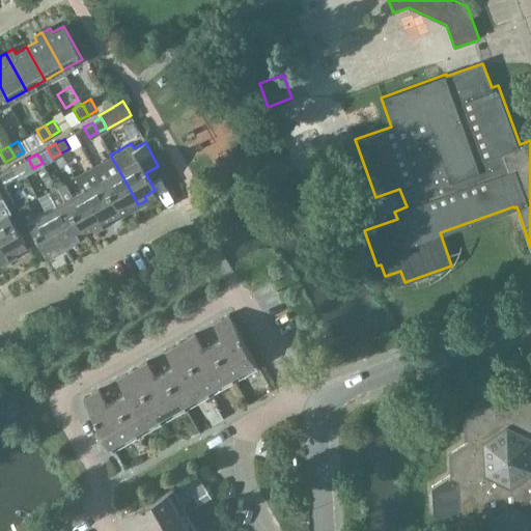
[(138,204),(117,167),(110,155),(91,165),(99,177),(117,211),(128,204),(131,210),(138,204)]
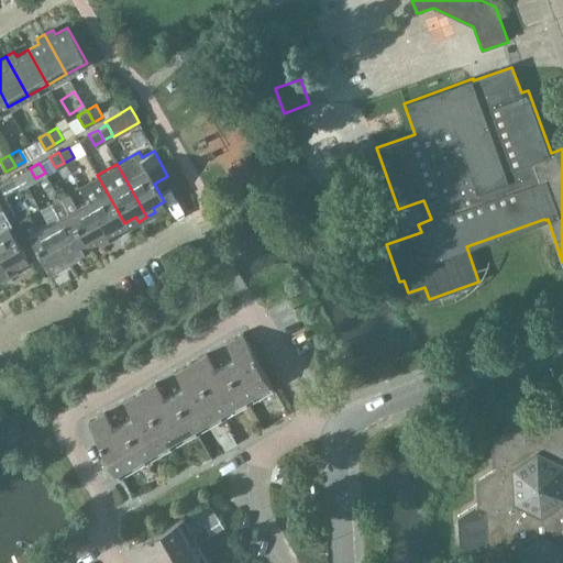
[(25,185),(35,178),(30,168),(20,174),(25,185)]
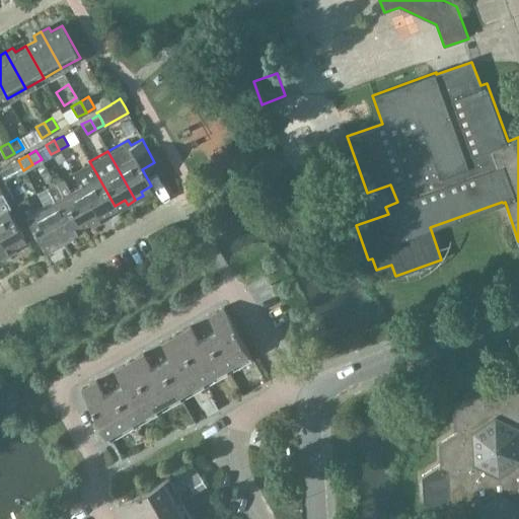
[(15,174),(23,170),(18,160),(10,165),(15,174)]
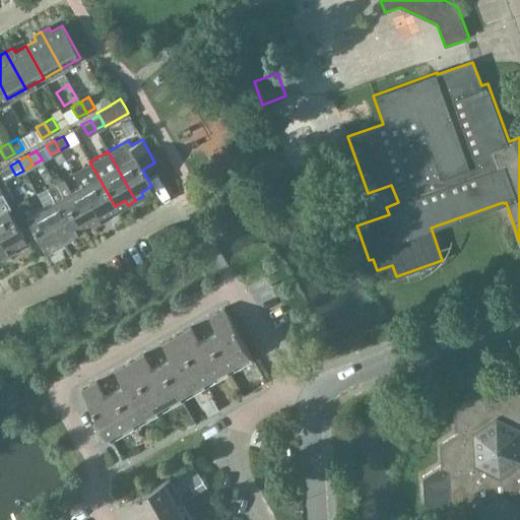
[(14,176),(15,175),(10,166),(0,171),(0,177),(2,181),(14,175),(14,176)]
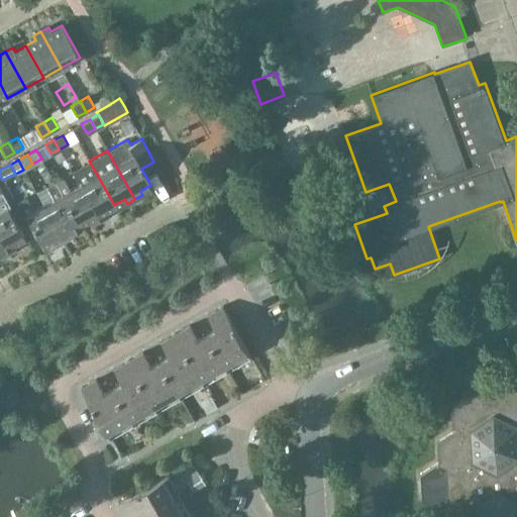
[(104,211),(114,205),(96,173),(79,183),(99,219),(106,215),(104,211)]
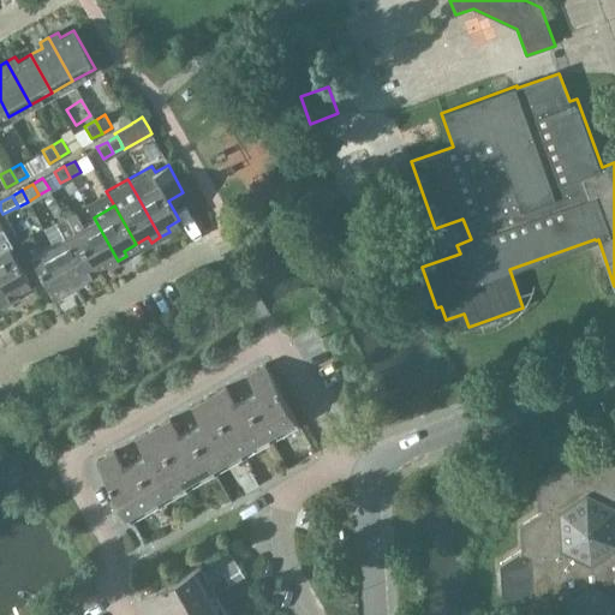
[(118,261),(94,218),(82,225),(73,212),(64,216),(72,231),(94,268),(106,262),(108,267),(118,261)]
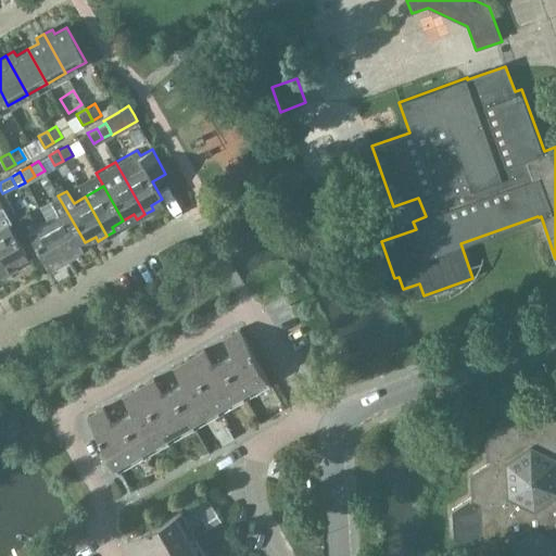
[(85,242),(65,209),(58,196),(49,201),(57,213),(46,219),(68,257),(76,253),(74,249),(85,242)]
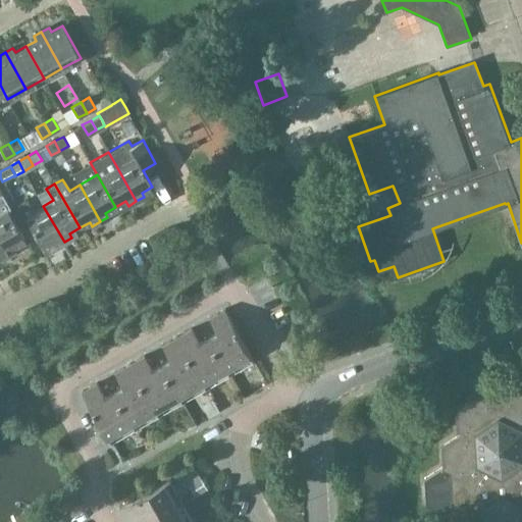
[(64,242),(43,206),(33,212),(27,200),(16,206),(24,219),(45,253),(64,242)]
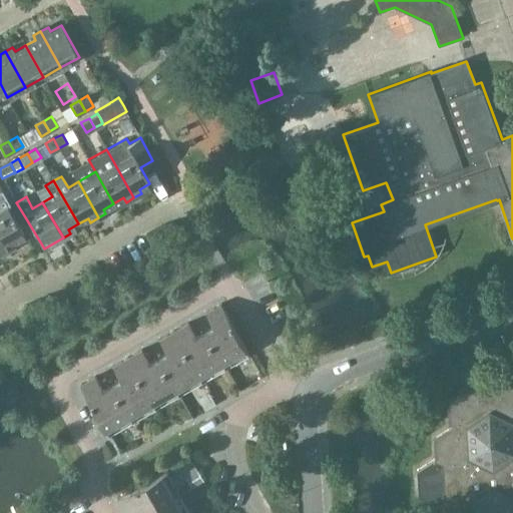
[(0,207),(0,236),(8,251),(15,247),(13,243),(24,237),(5,204),(0,207)]
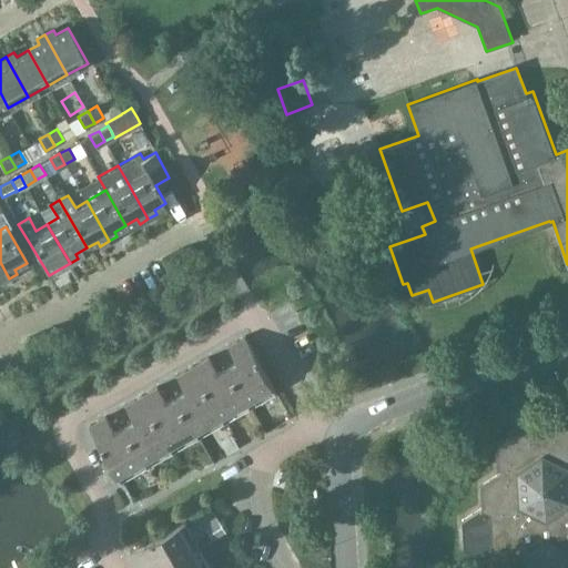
[(9,279),(0,262),(0,281),(1,283),(9,279)]
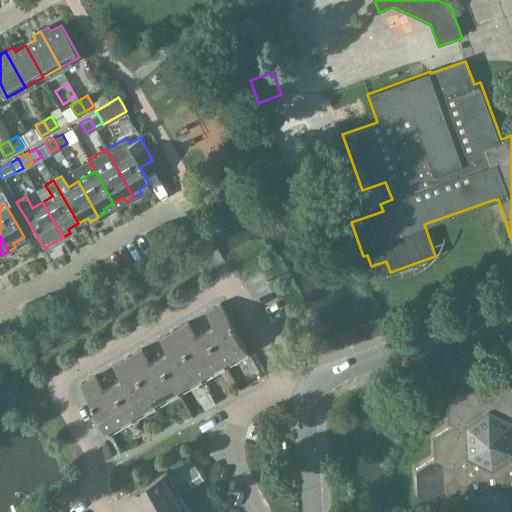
[(204,329),(222,360),(246,345),(220,301),(205,310),(214,324),(204,329)]
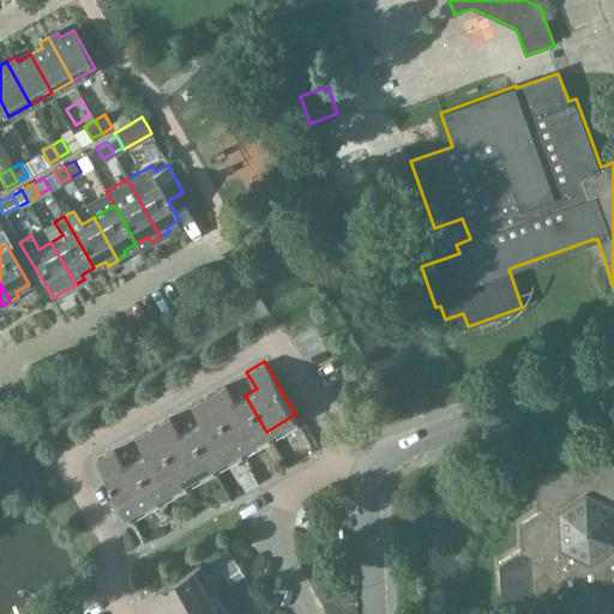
[(266,432),(245,395),(233,402),(223,385),(206,395),(239,447),(266,432)]
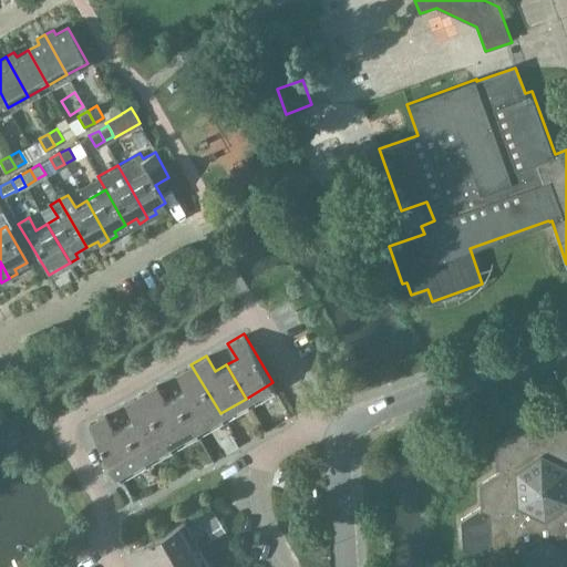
[(195,429),(220,413),(191,364),(175,373),(184,389),(174,394),(195,429)]
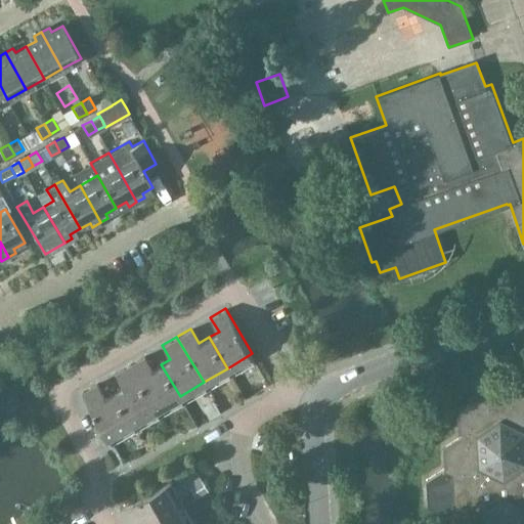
[(180,396),(161,364),(151,369),(143,355),(129,364),(157,409),(180,396)]
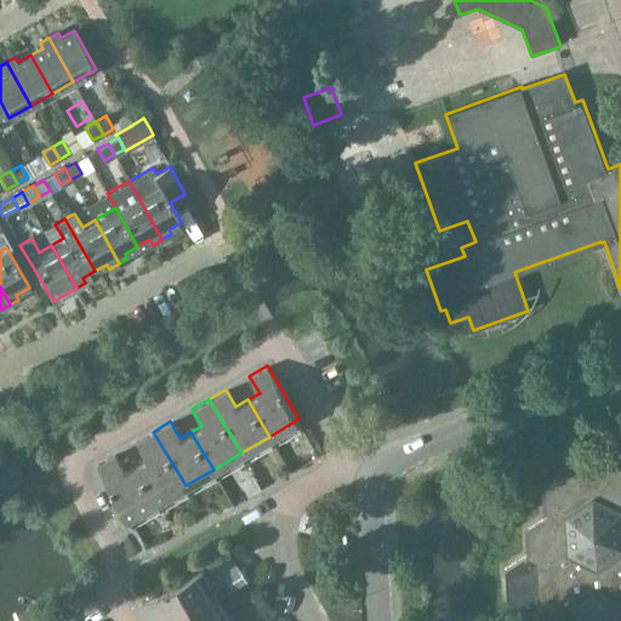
[(158,502),(186,485),(153,432),(136,442),(147,459),(136,465),(158,502)]
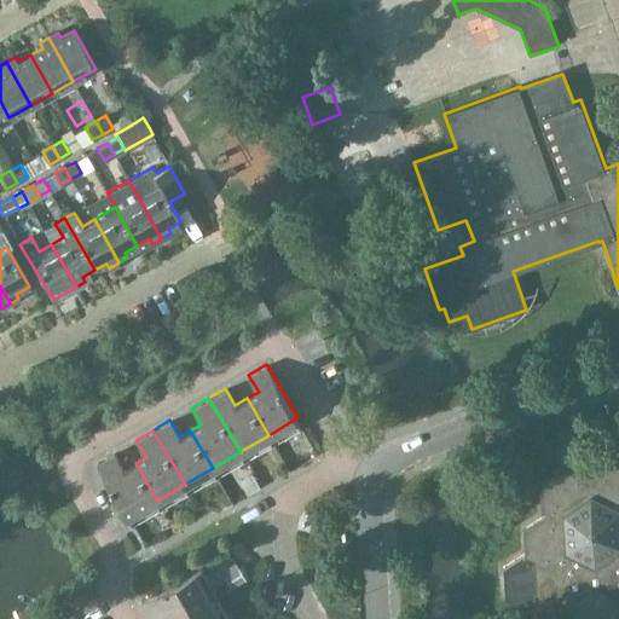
[(157,501),(136,463),(126,469),(115,452),(97,462),(129,518),(157,501)]
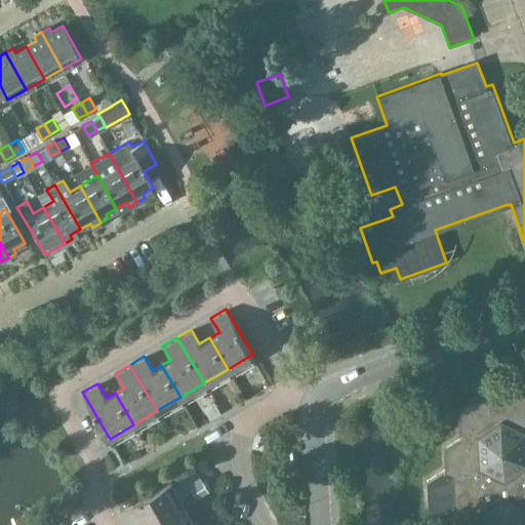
[(524,524),(524,393),(523,392),(508,402),(492,403),(475,395),(458,406),(461,439),(445,449),(446,468),(427,481),(429,507),(449,516),(449,524),(524,524)]
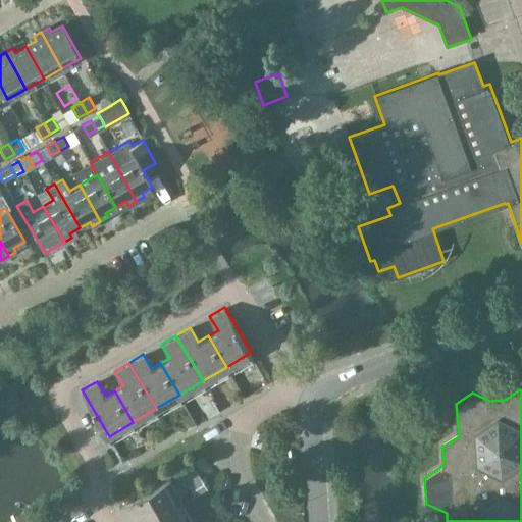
[(111,461),(119,456),(97,419),(89,424),(111,461)]
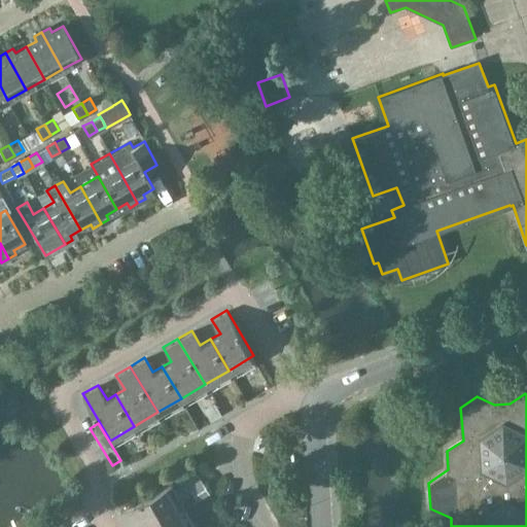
[(145,526),(149,526),(179,511),(165,486),(119,513),(127,526),(128,526),(141,520),(145,526)]
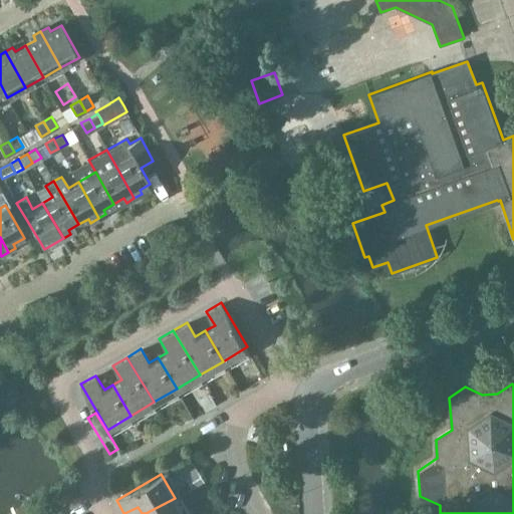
[(183,513),(175,498),(146,513),(183,513)]
